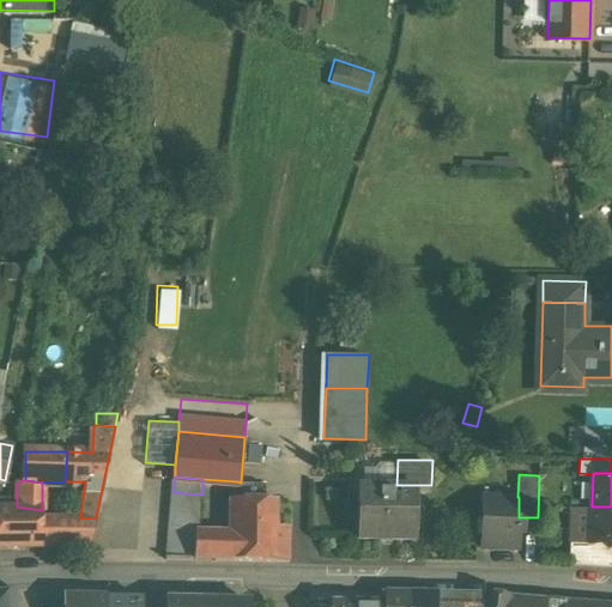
[(265,481),(241,481),(241,483),(237,481),(235,498),(265,498),(265,481)]
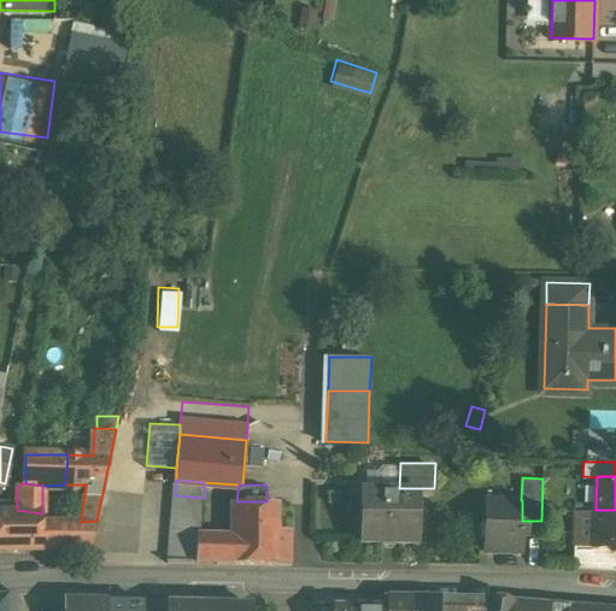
[(399,488),(362,488),(361,539),(421,540),(421,488),(399,488)]
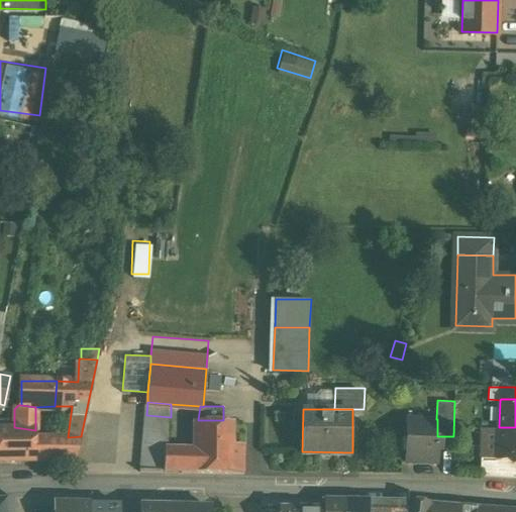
[(171,417),(146,415),(142,470),(166,470),(167,449),(167,443),(170,444),(171,417)]
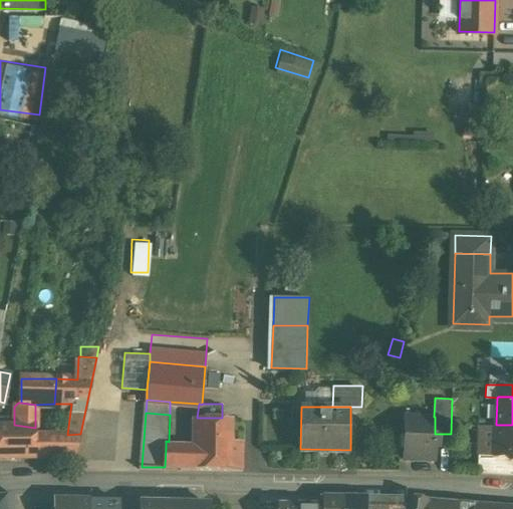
[(434,417),(406,416),(406,433),(400,433),(400,445),(405,445),(405,457),(434,458),(435,434),(435,417),(434,417)]
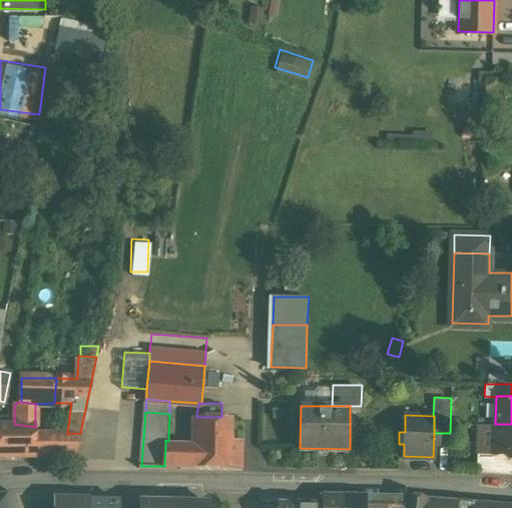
[(221,417),(196,417),(196,447),(196,467),(242,467),(242,439),(231,439),(230,417),(221,417)]
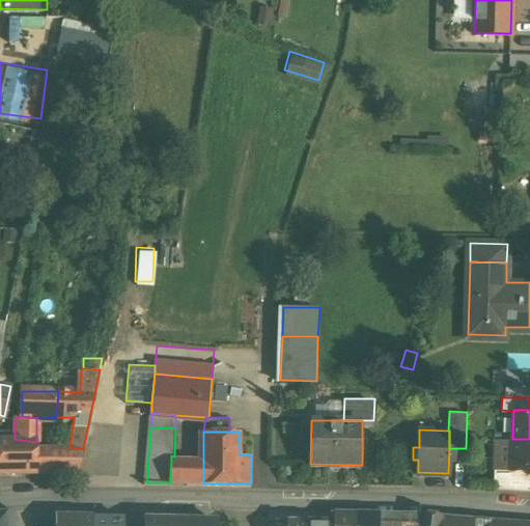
[(36,442),(15,439),(0,440),(0,472),(37,472),(36,450),(36,442)]
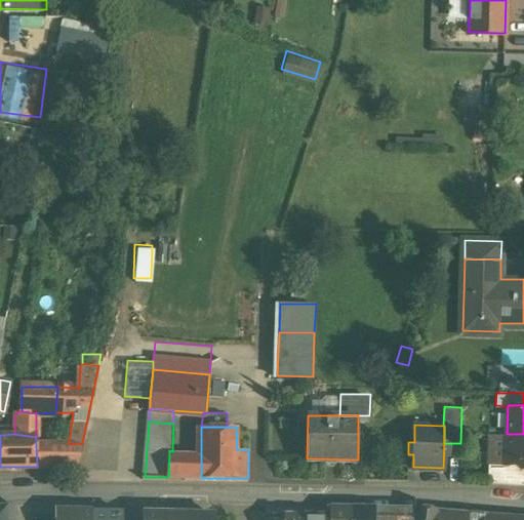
[(507,434),(489,434),(488,463),(506,463),(507,434)]
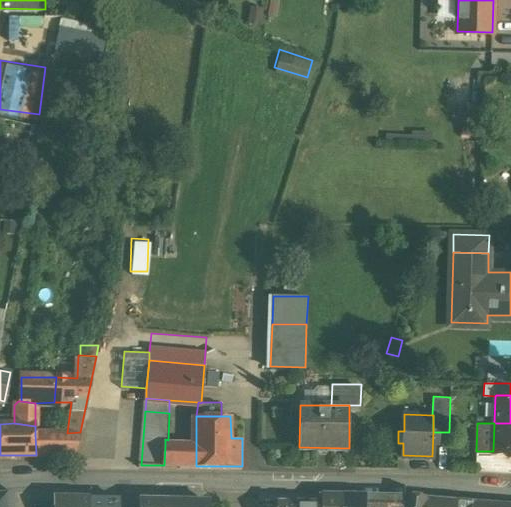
[(510,423),(494,423),(493,451),(509,452),(508,456),(510,457),(510,423)]
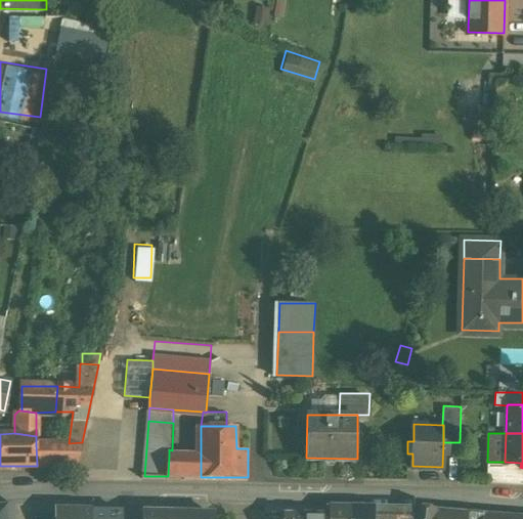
[(69,443),(36,444),(37,466),(78,466),(82,442),(69,443)]
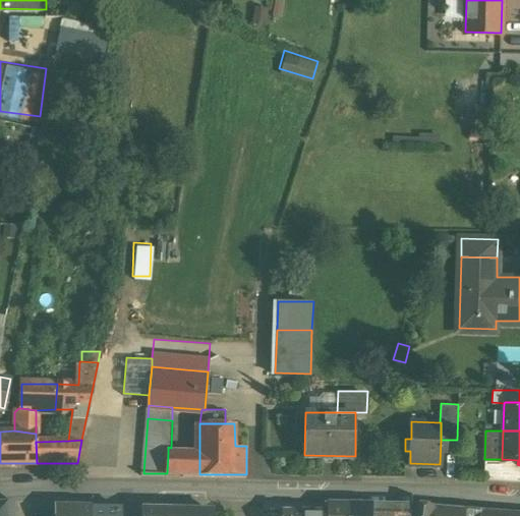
[(199,454),(168,453),(167,473),(199,474),(199,454)]
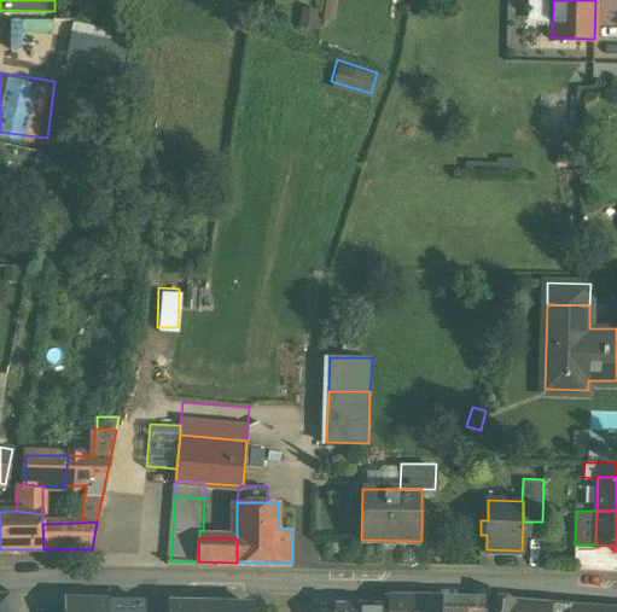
[(595,545),(575,545),(575,566),(616,569),(616,552),(613,551),(615,546),(595,545)]
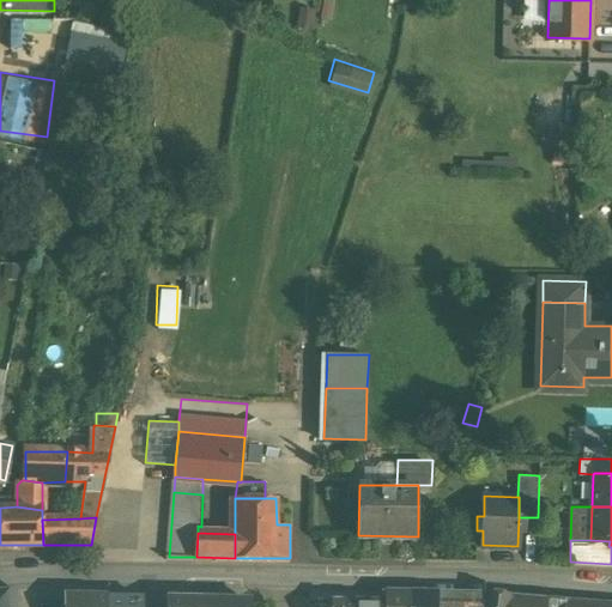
[(19,606),(18,587),(8,588),(8,606),(19,606)]
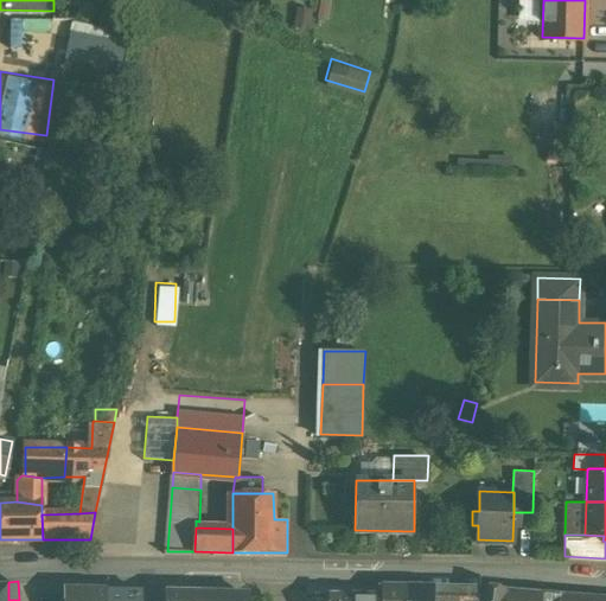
[(404,600),(406,584),(381,584),(380,594),(380,600),(404,600)]
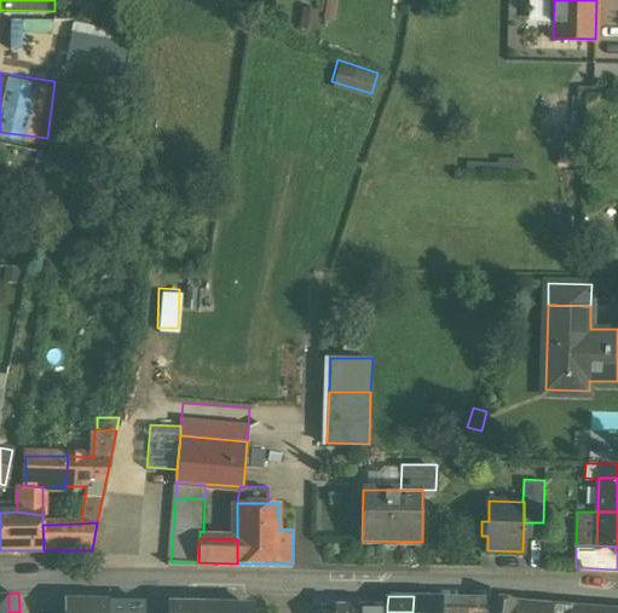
[(442,612),(443,597),(414,596),(413,612),(442,612)]
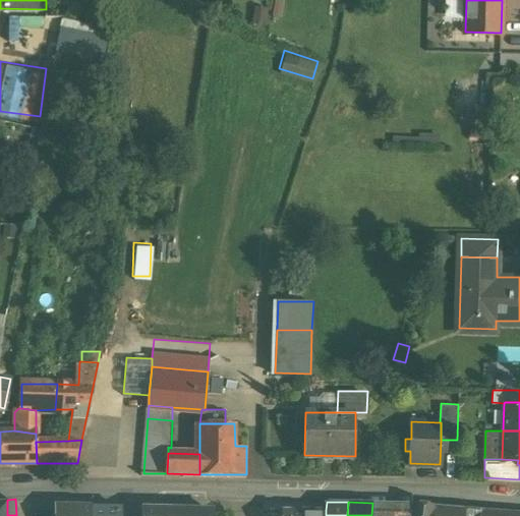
[(409,515),(410,503),(372,503),(371,515),(409,515)]
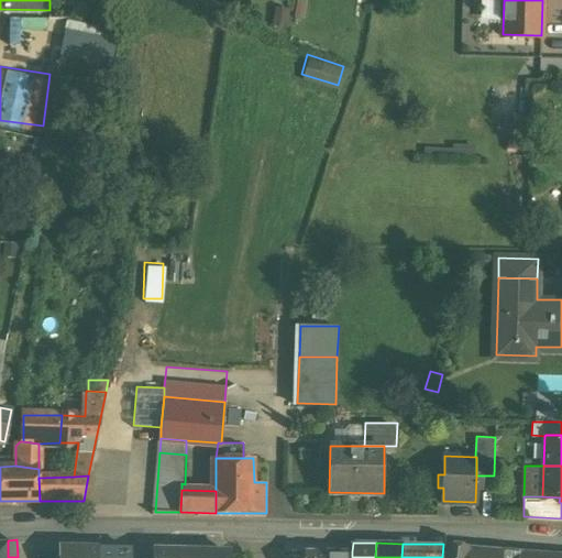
[(467,557),(470,546),(443,544),(442,557),(467,557)]
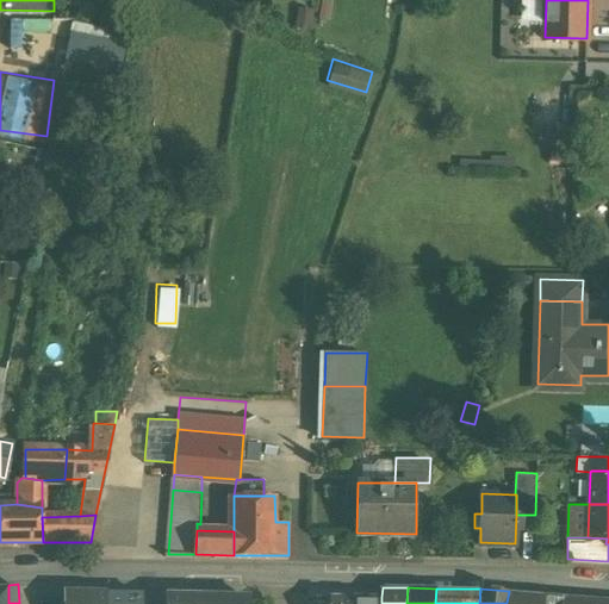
[(551,603),(552,595),(509,591),(507,603),(551,603)]
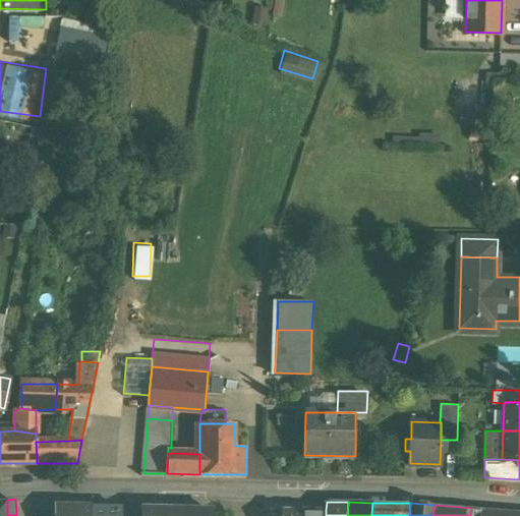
[(89,515),(90,506),(55,506),(54,515),(89,515)]
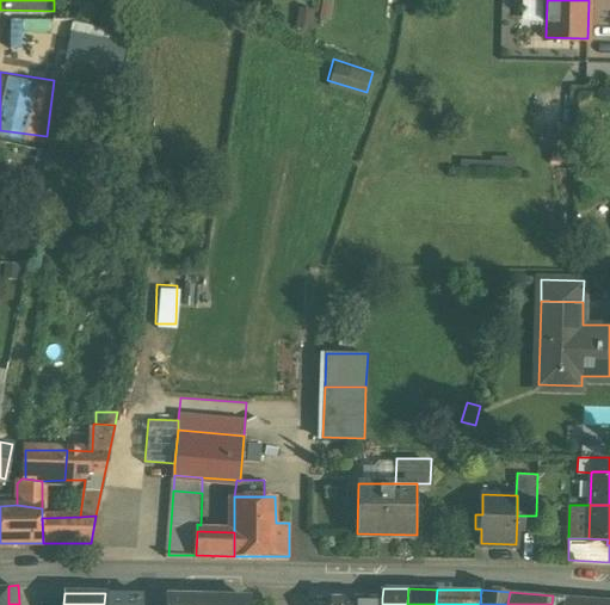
[(143,604),(145,593),(105,593),(104,604),(143,604)]
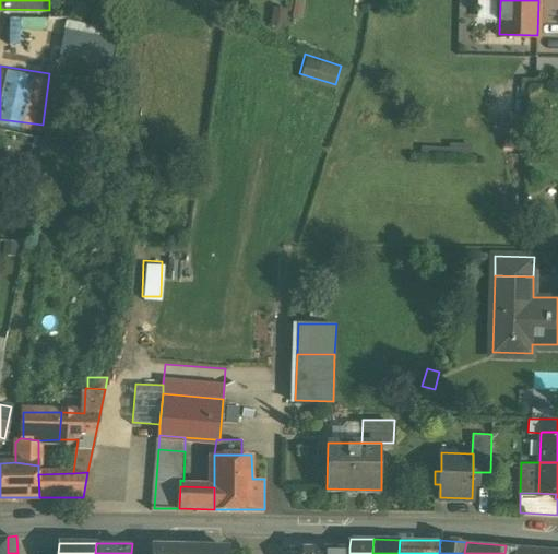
[(183,553),(183,544),(151,543),(150,553),(183,553)]
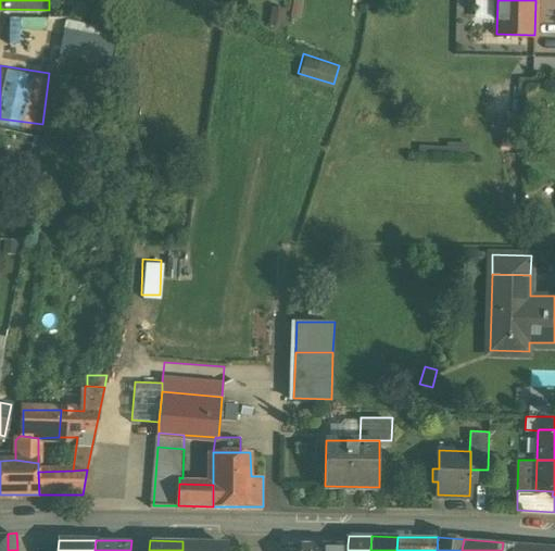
[(225,550),(226,542),(183,541),(183,550),(225,550)]
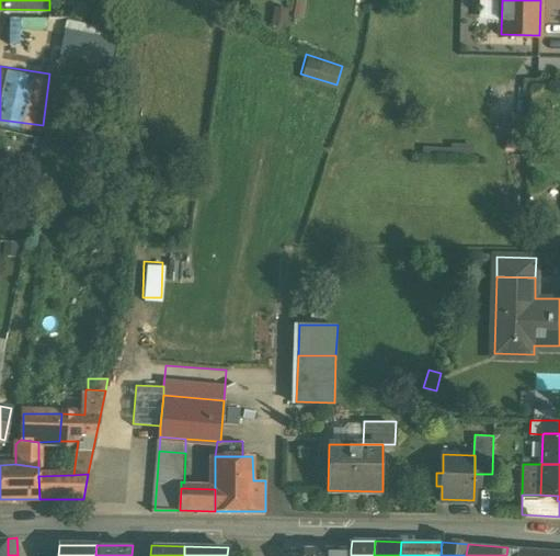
[(351,555),(351,549),(300,546),(300,555),(351,555)]
